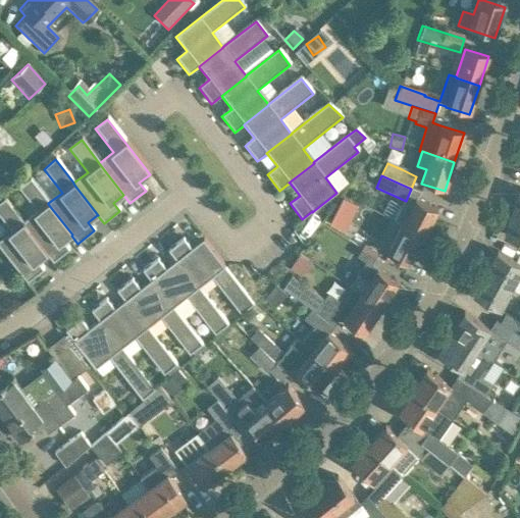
[(48,204),(48,203),(30,179),(17,189),(36,212),(22,223),(21,223),(47,255),(46,256),(52,263),(68,251),(62,243),(71,236),(72,235),(48,204)]
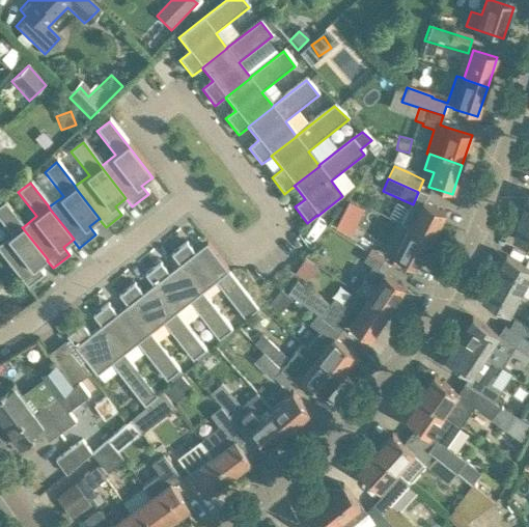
[(528,194),(528,195),(520,219),(528,221),(528,194)]
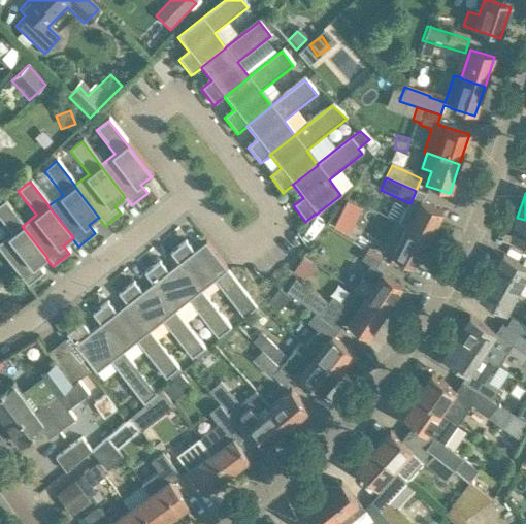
[(22,226),(23,226),(4,202),(0,205),(0,222),(10,235),(0,243),(0,253),(21,280),(21,279),(27,287),(43,274),(37,266),(46,259),(47,258),(22,226)]
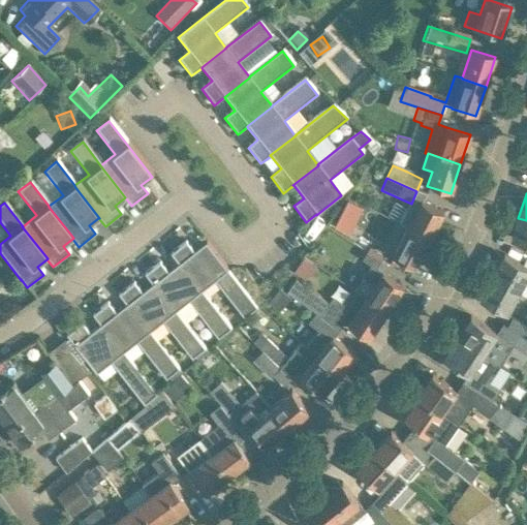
[(428,242),(442,214),(421,203),(406,230),(428,242)]
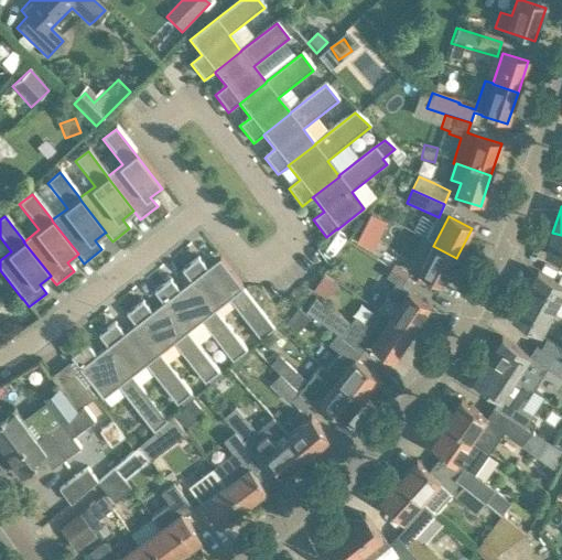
[(370,217),(355,246),(370,254),(386,225),(370,217)]
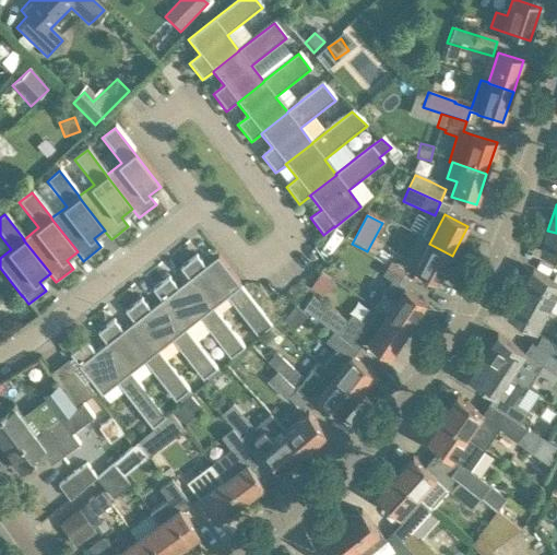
[(556,261),(556,233),(547,231),(538,256),(556,261)]
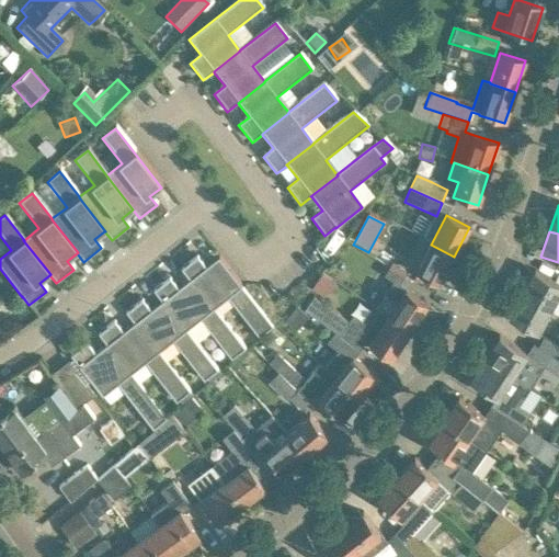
[(438,286),(454,257),(431,245),(415,273),(438,286)]
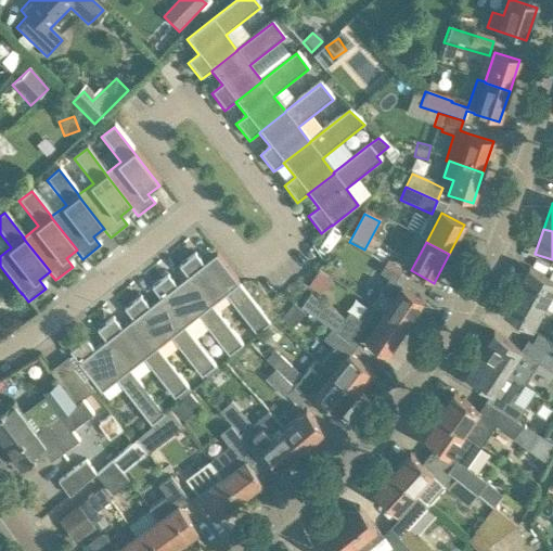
[(239,285),(216,256),(203,266),(194,256),(178,268),(187,279),(188,278),(210,308),(210,307),(224,296),(255,335),(269,324),(239,286),(239,285)]
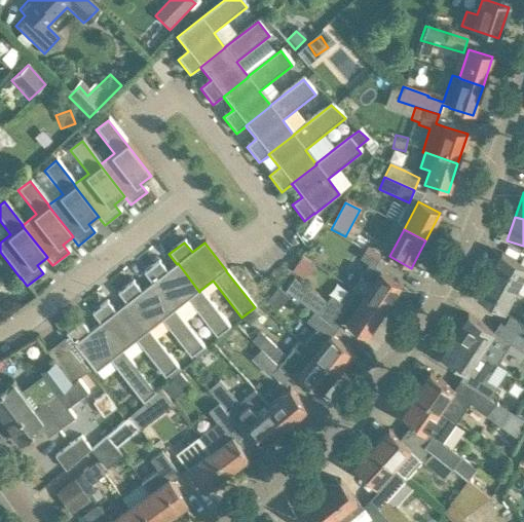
[(361,277),(351,292),(383,312),(400,287),(379,273),(373,269),(379,260),(377,259),(365,252),(359,262),(368,267),(361,277)]
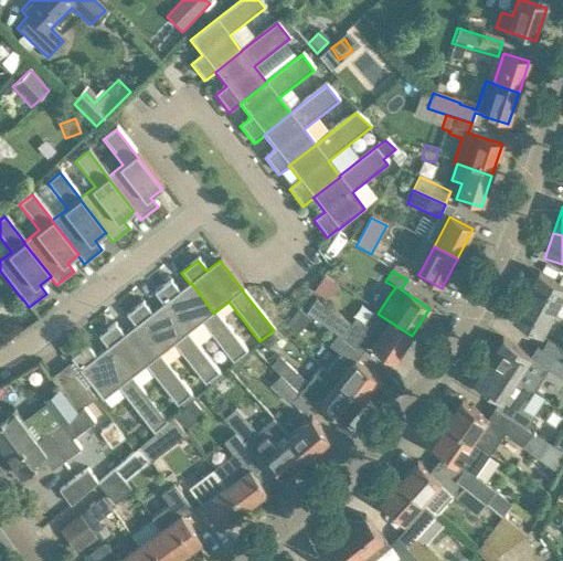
[(562,288),(537,275),(524,298),(552,314),(562,319),(562,288)]
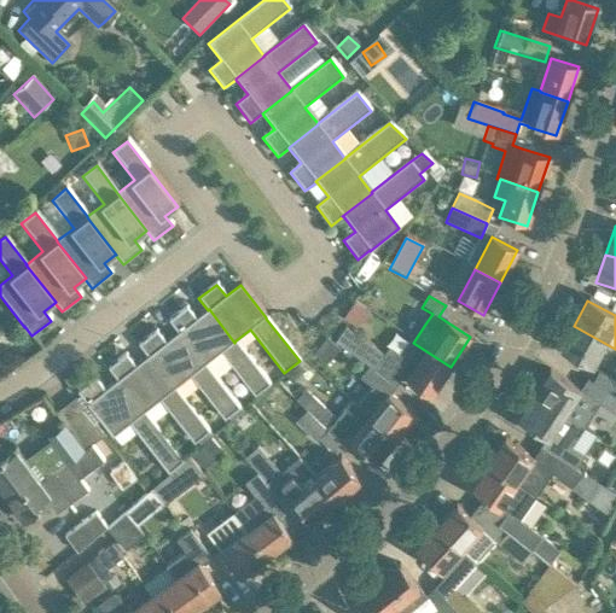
[(268,385),(234,342),(234,343),(209,309),(208,310),(195,320),(186,308),(168,322),(178,334),(178,333),(204,366),(220,354),(254,397),(268,385)]
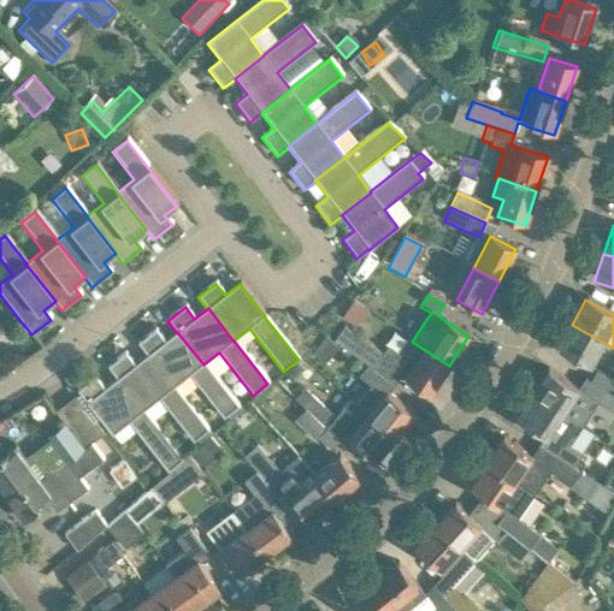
[(588,368),(602,342),(572,325),(558,351),(588,368)]
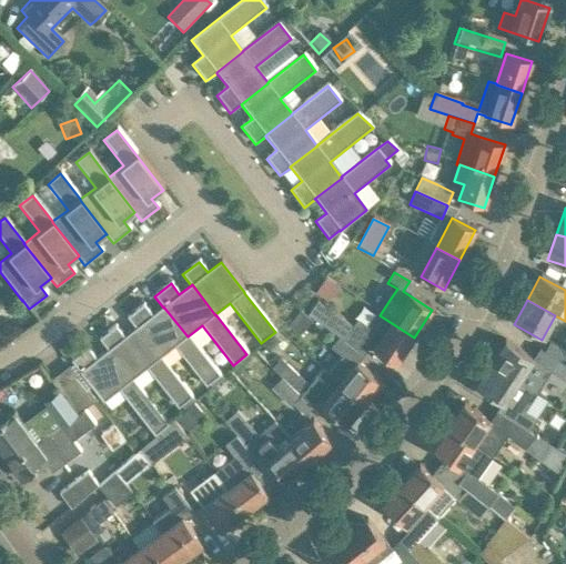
[(316,303),(306,316),(343,342),(352,329),(316,303)]
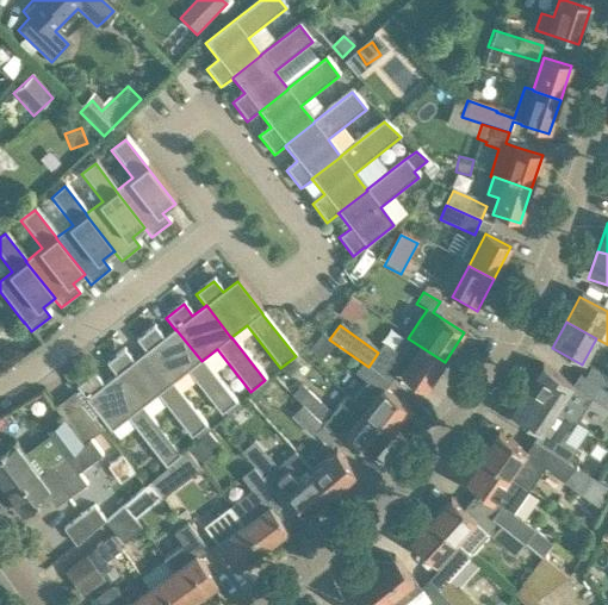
[(175,329),(175,330),(162,340),(154,328),(136,342),(146,353),(171,385),(172,385),(187,373),(221,416),(235,404),(202,361),(175,329)]
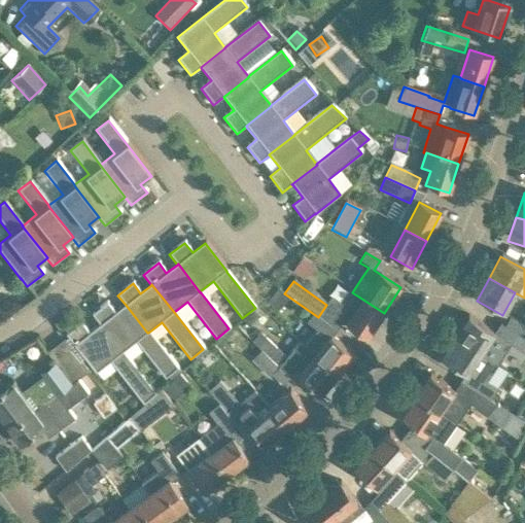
[(318,317),(337,330),(342,322),(346,325),(366,339),(384,313),(352,292),(343,306),(342,308),(330,300),(326,305),(318,317)]
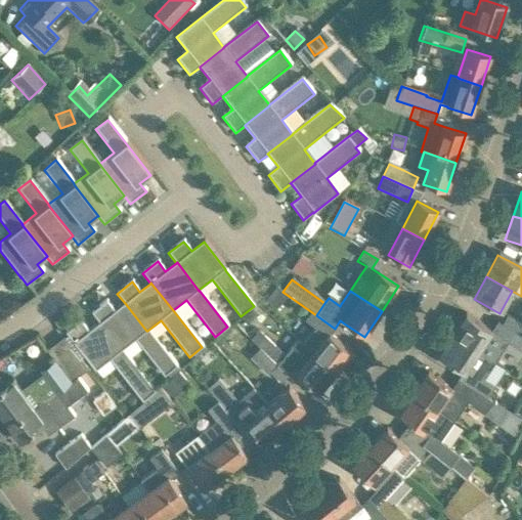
[(176,367),(147,331),(146,331),(125,303),(114,312),(105,302),(91,313),(98,323),(99,323),(121,351),(122,351),(134,341),(163,378),(176,367)]
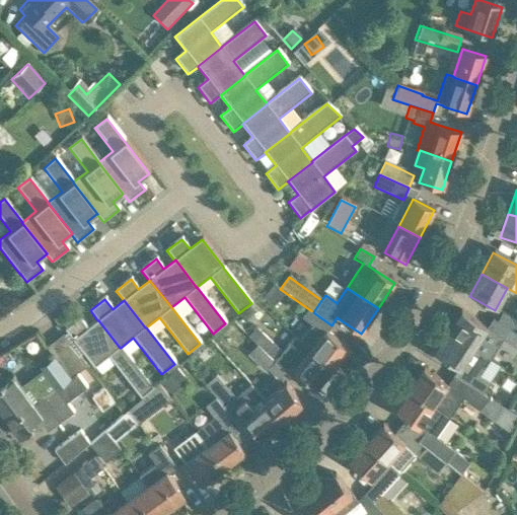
[(331,370),(348,350),(326,333),(331,326),(324,321),(312,313),(308,310),(301,318),(310,327),(298,343),(331,370)]
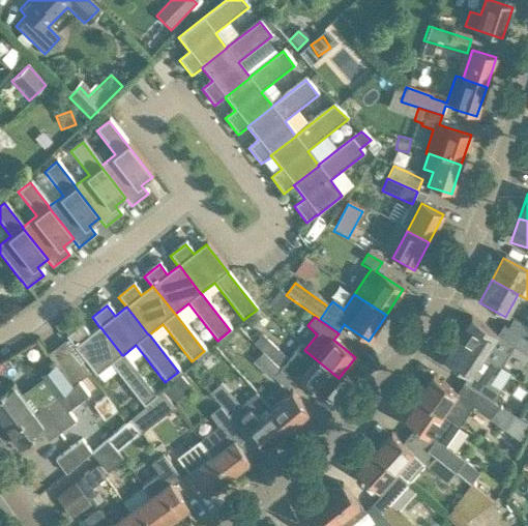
[(470,320),(457,341),(491,363),(500,369),(512,347),(514,347),(496,337),(470,320)]
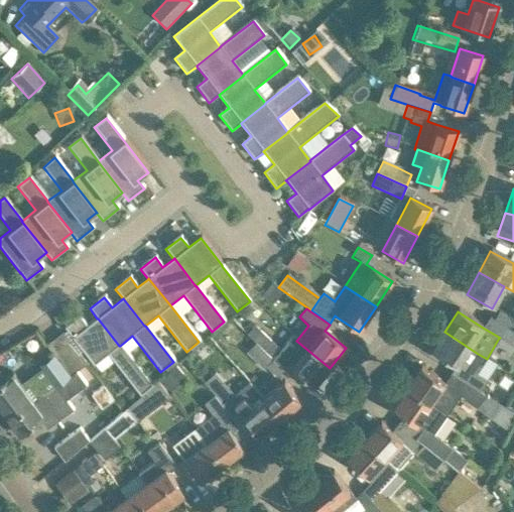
[(513,321),(500,312),(494,321),(513,332),(513,321)]
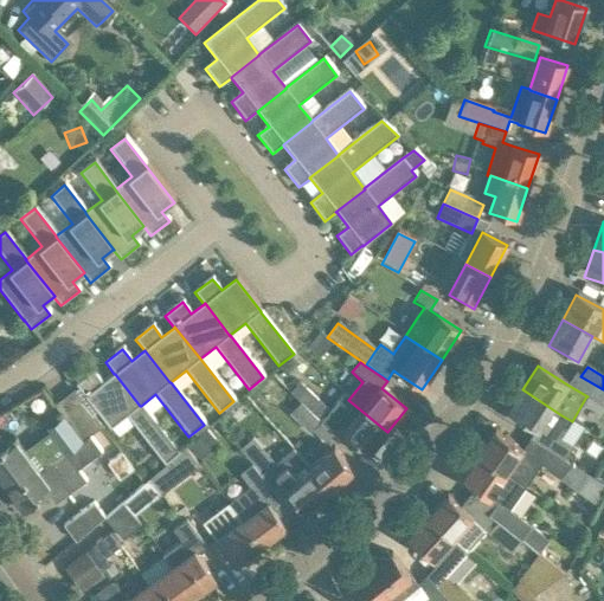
[(115,374),(114,374),(102,383),(92,373),(76,386),(84,398),(109,430),(126,417),(165,466),(179,454),(141,406),(140,406),(115,374)]
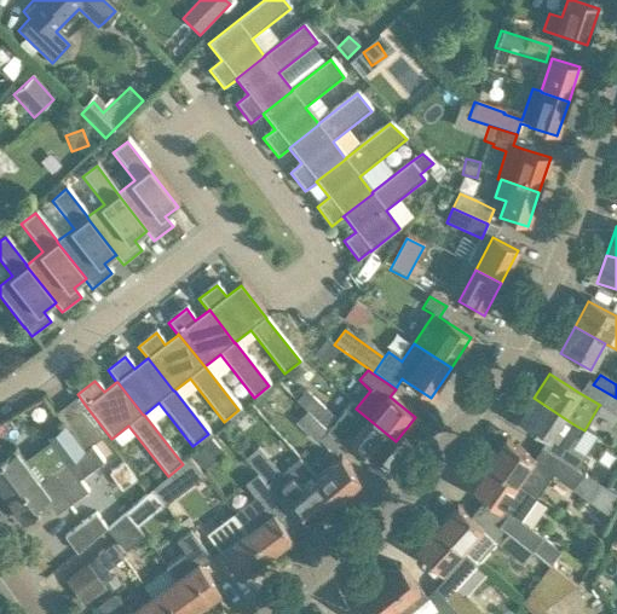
[(587,381),(580,393),(600,405),(599,405),(616,416),(616,398),(593,384),(587,381)]
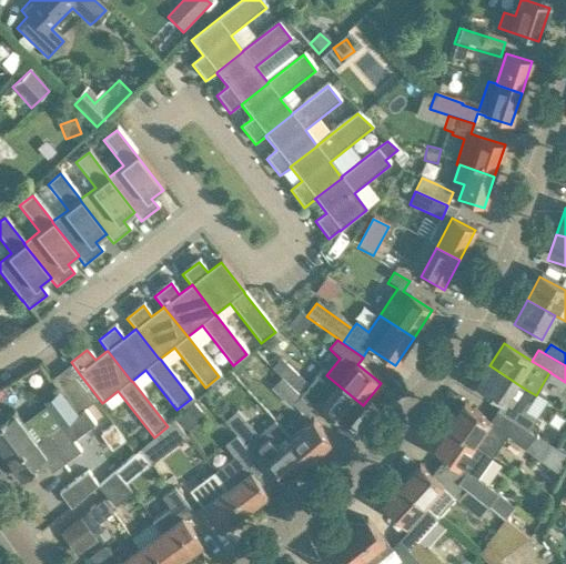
[(279,362),(271,370),(278,375),(281,379),(312,409),(319,401),(322,404),(321,406),(346,426),(363,405),(326,375),(321,370),(305,388),(285,368),(279,362)]
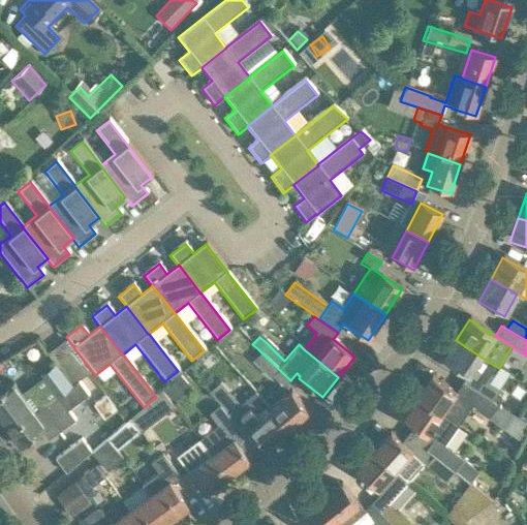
[(456,340),(441,362),(467,378),(463,384),(492,403),(499,392),(498,392),(509,374),(499,368),(490,363),(456,340)]
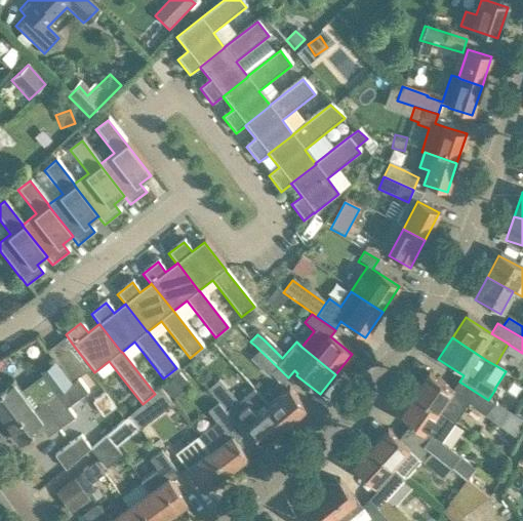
[(53,363),(39,373),(41,377),(56,396),(77,381),(88,371),(64,339),(46,353),(53,363)]
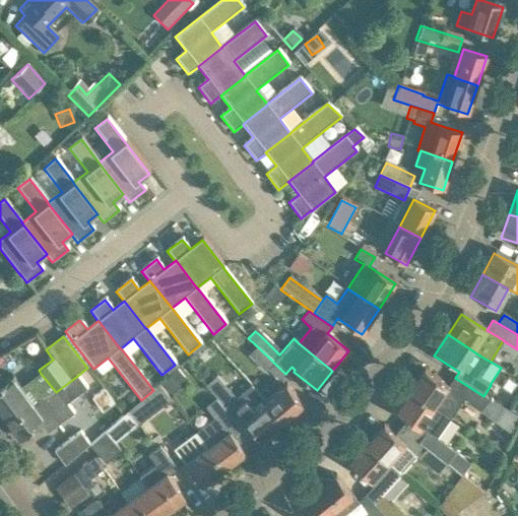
[(284,374),(257,346),(247,357),(264,374),(267,372),(277,382),(284,374)]
